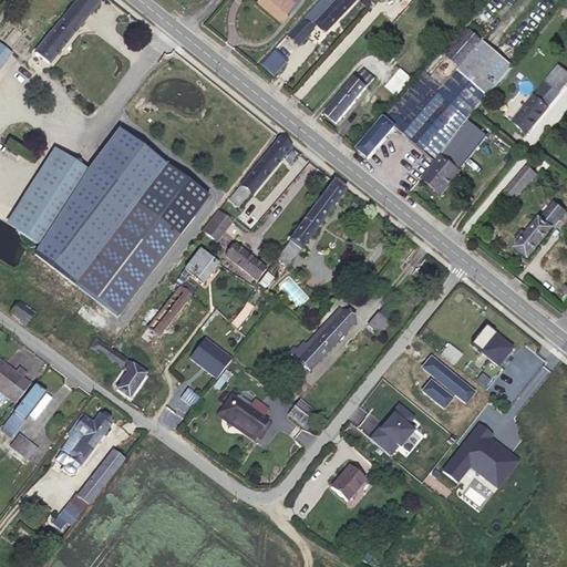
[(104,2),(105,0),(78,0),(34,53),(50,64),(102,0),(104,2)]
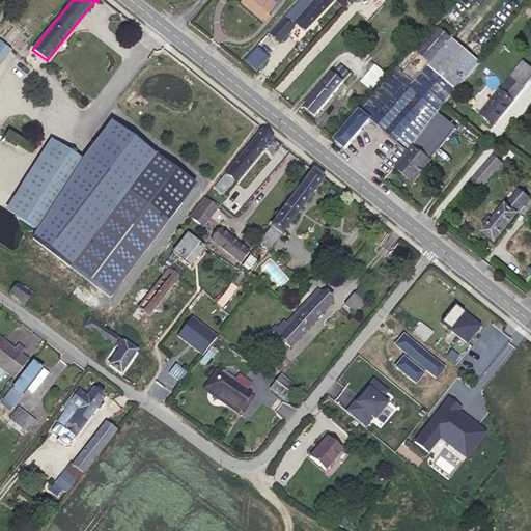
[(278,0),(251,0),(268,12),(278,0)]
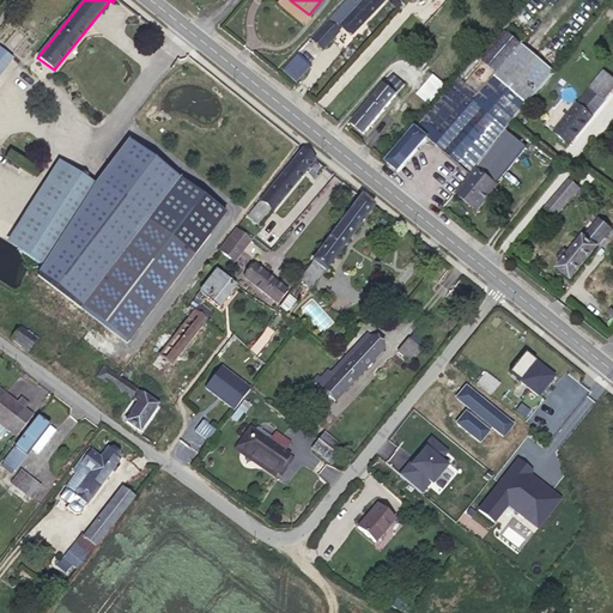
[(384,0),(350,0),(338,13),(337,12),(311,40),(323,49),(339,31),(335,29),(340,23),(352,35),(384,0)]
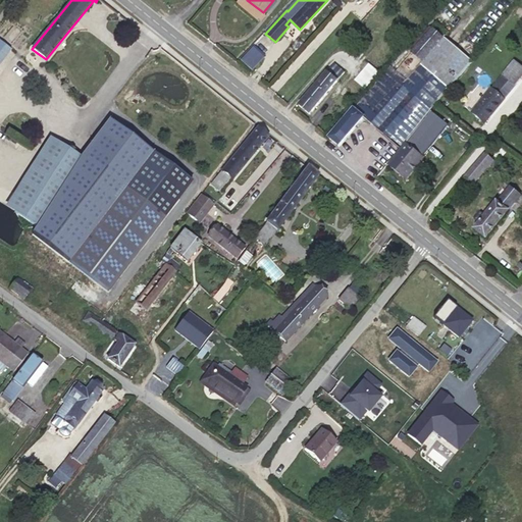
[(386,72),(329,138),(340,147),(364,117),(373,125),(393,104),(405,114),(386,137),(400,148),(411,136),(409,134),(417,123),(419,125),(430,111),(449,89),(420,65),(449,33),(437,24),(432,30),(397,71),(392,76),(386,72)]
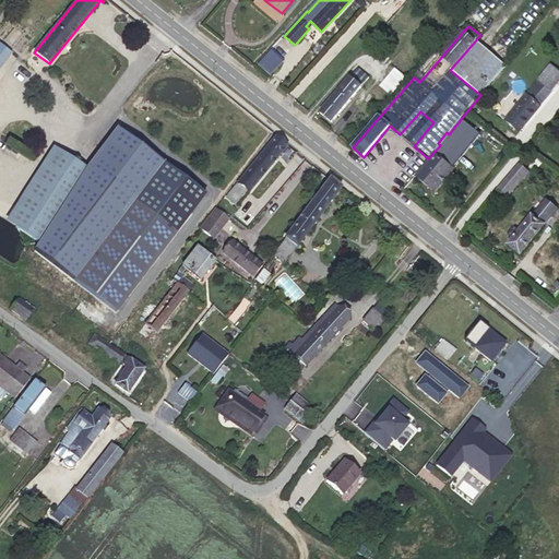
[(420,73),(425,76),(463,32),(460,28),(420,73)]
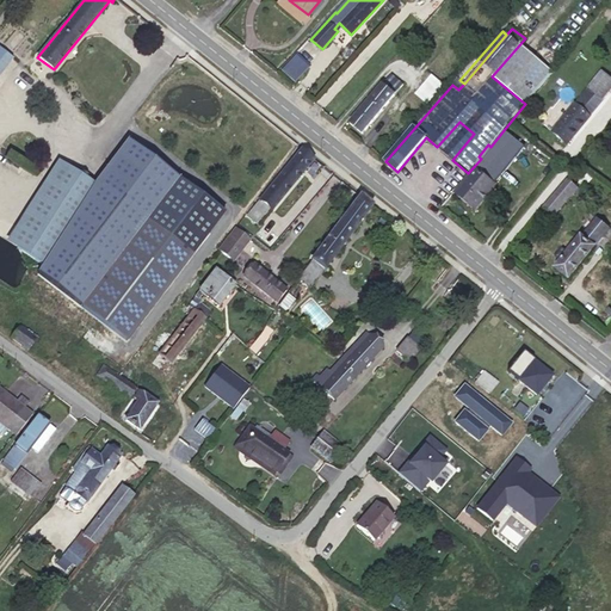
[(0,49),(0,73),(12,59),(0,49)]
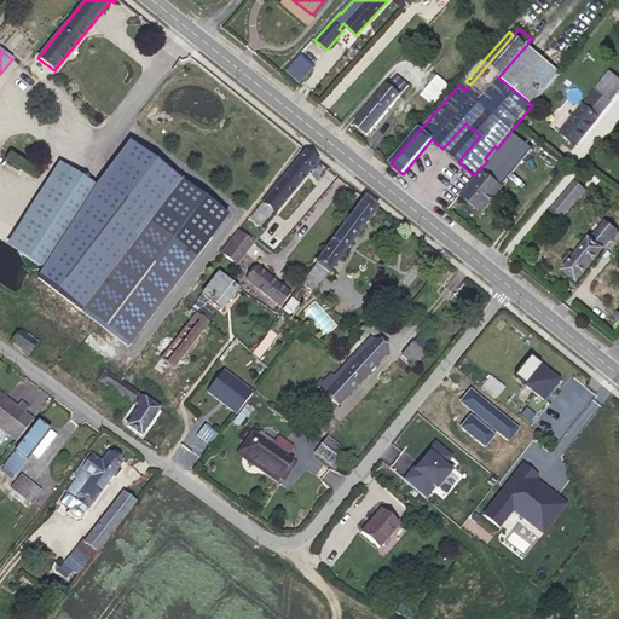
[(299,52),(283,69),(298,82),(313,65),(299,52)]
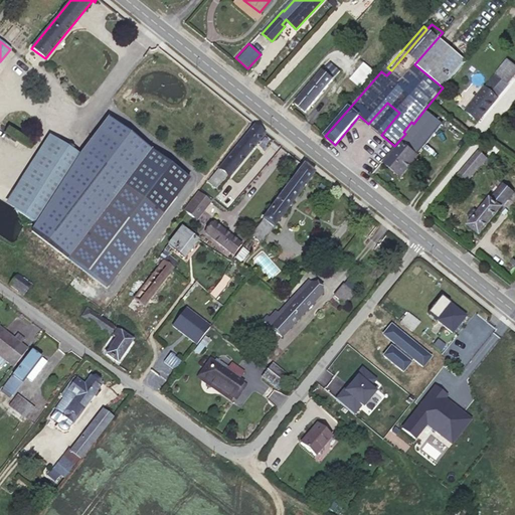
[(514,75),(514,65),(508,60),(466,112),(478,122),(508,86),(508,84),(514,75)]
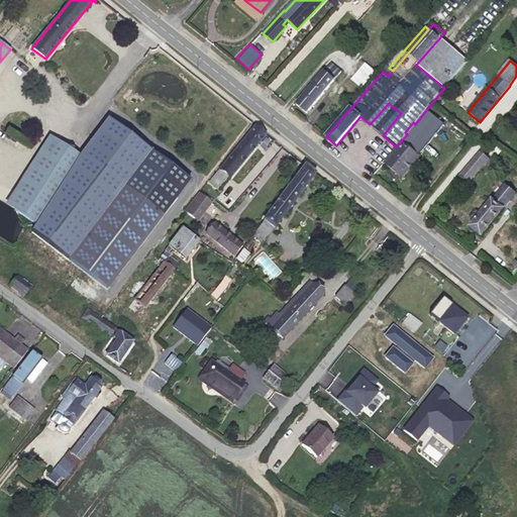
[(341,72),(331,63),(324,72),(296,105),(307,114),(334,81),(334,80),(341,72)]
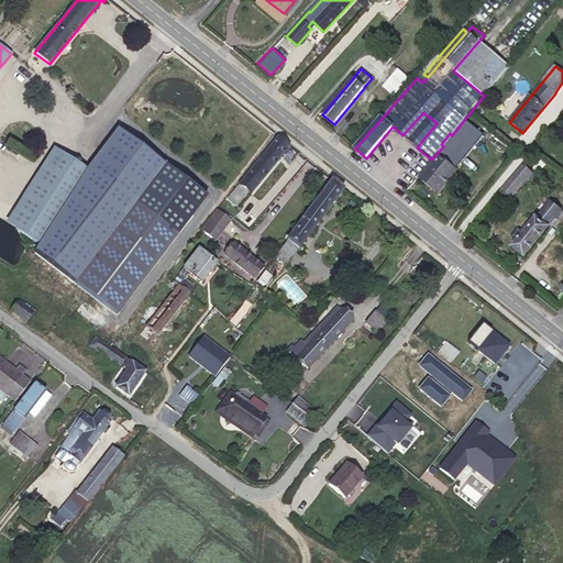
[(423,112),(403,135),(417,147),(437,123),(423,112)]
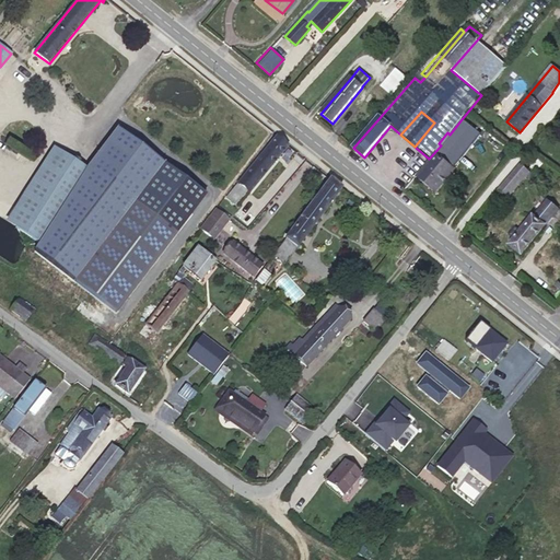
[(474,132),(462,123),(436,154),(417,177),(436,193),(455,170),(448,164),(474,132)]
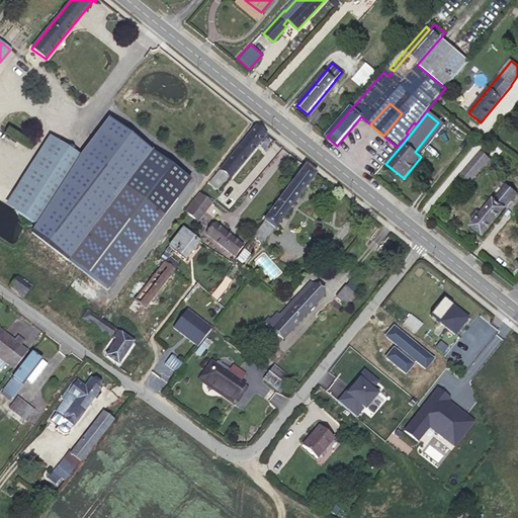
[(256,125),(256,126),(208,183),(220,192),(266,135),(256,125)]
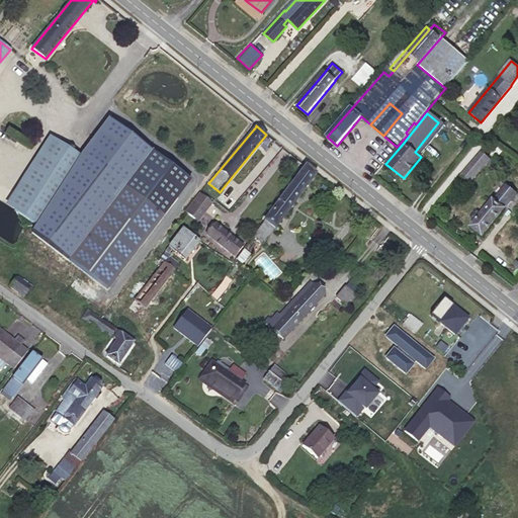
[(44,214),(79,157),(60,145),(17,212),(36,225),(44,214)]
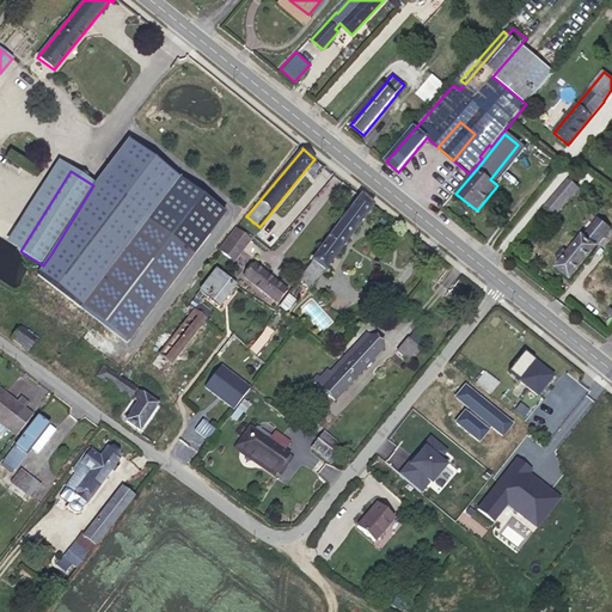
[(568,181),(544,209),(555,218),(579,189),(568,181)]
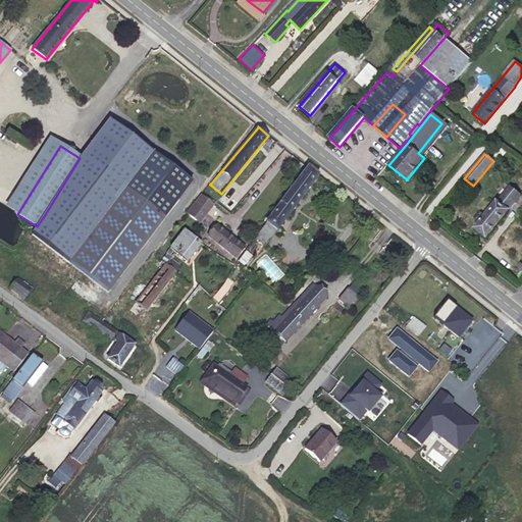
[(103,172),(80,158),(44,216),(66,229),(103,172)]
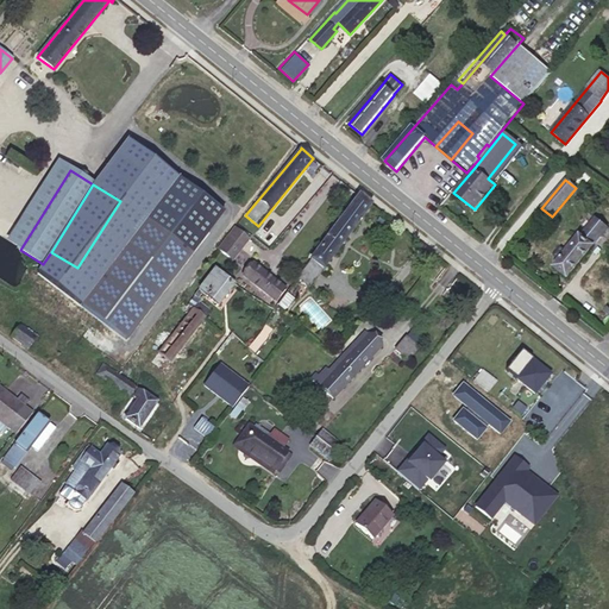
[(308,287),(371,205),(359,195),(297,278),(308,287)]
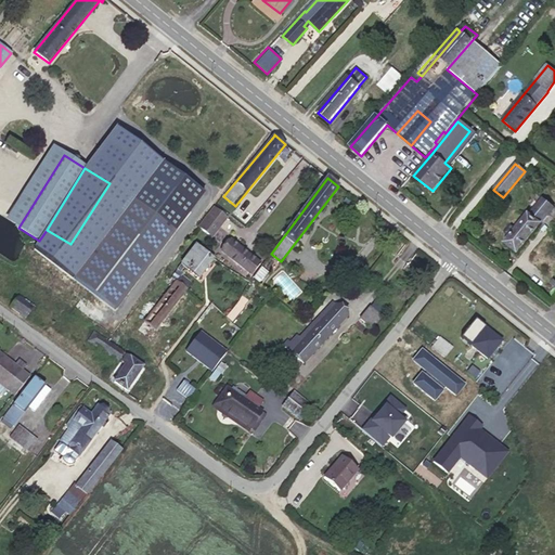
[(64,271),(115,310),(175,232),(124,193),(64,271)]
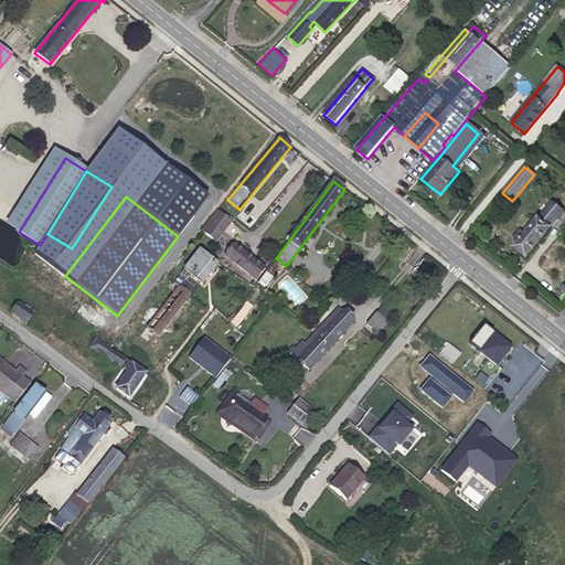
[(553,203),(539,220),(550,228),(564,211),(553,203)]
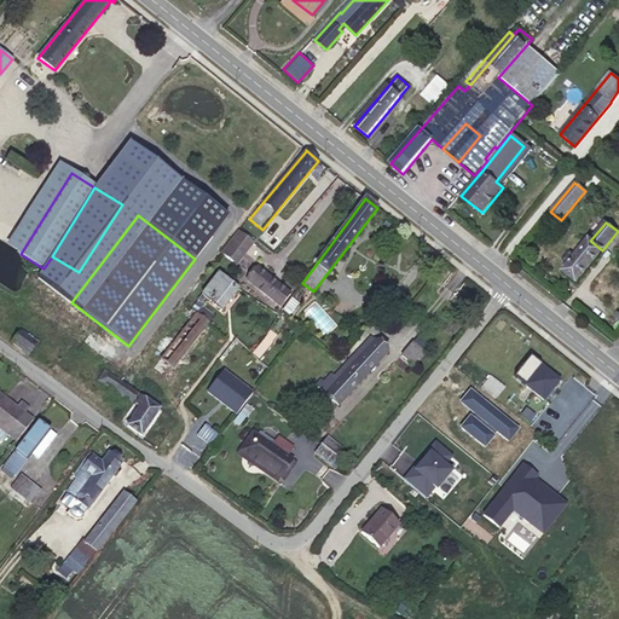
[(253,243),(238,232),(223,253),(235,262),(244,249),(247,250),(253,243)]
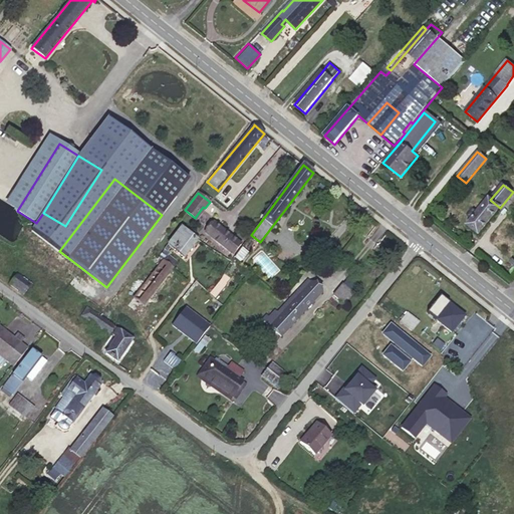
[(500,208),(490,200),(490,199),(478,214),(473,210),(468,216),(473,220),(468,227),(479,235),(500,208)]
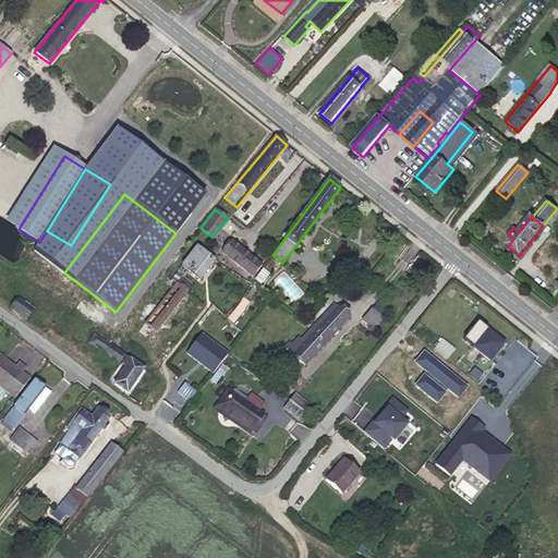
[(252,276),(261,265),(231,241),(222,252),(252,276)]
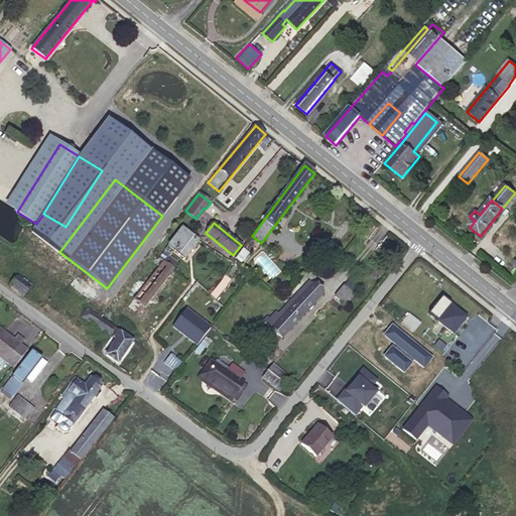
[(168,245),(171,248),(184,259),(199,241),(182,227),(168,245)]
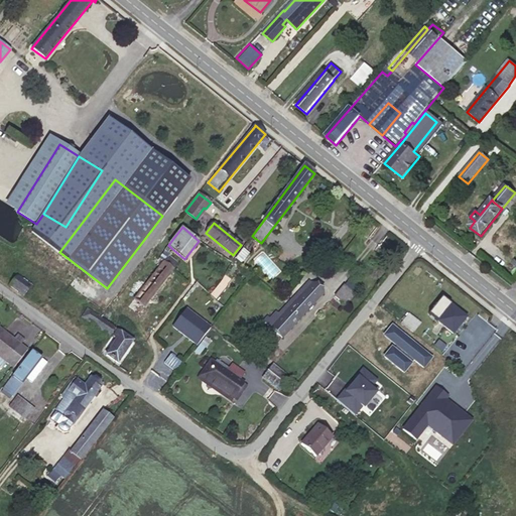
[(163,262),(173,269),(178,263),(169,256),(170,255),(167,253),(171,248),(168,245),(159,258),(163,262)]
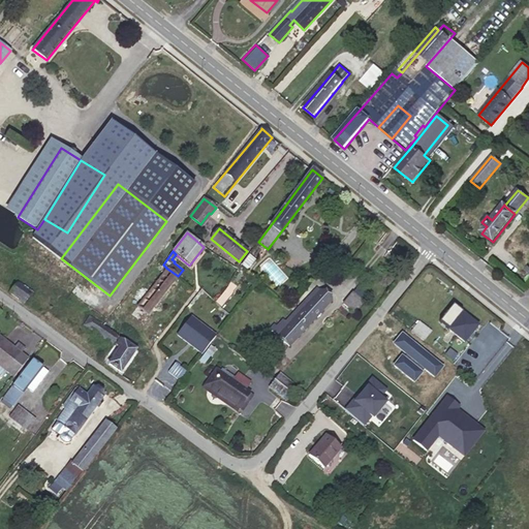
[(255,259),(248,254),(241,265),(247,269),(255,259)]
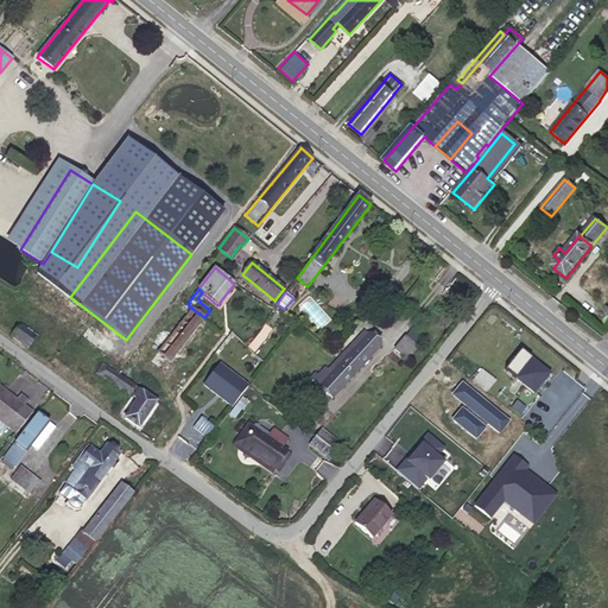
[(169,361),(204,317),(192,309),(170,337),(158,353),(169,361)]
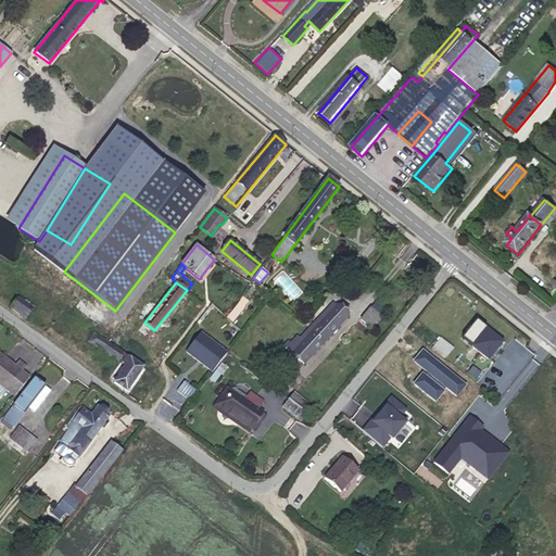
[(19,297),(10,307),(17,314),(26,303),(19,297)]
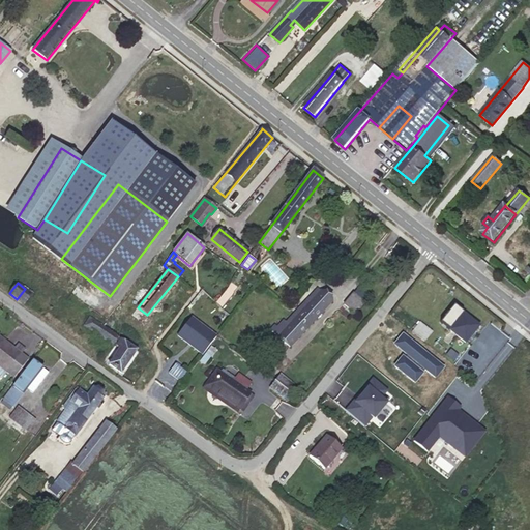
[(25,289),(17,299),(24,304),(31,294),(25,289)]
